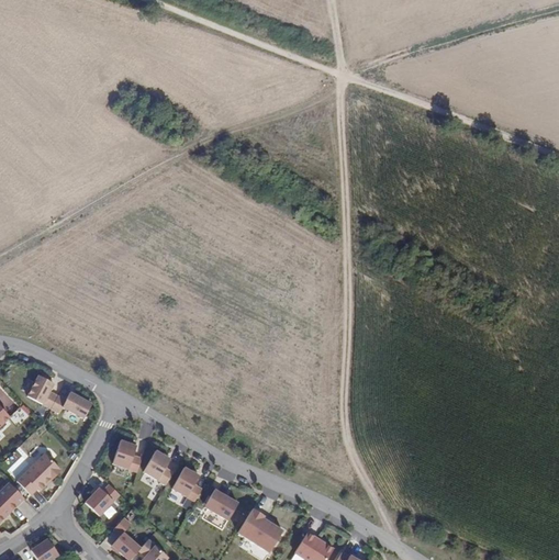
[(38,374),(28,394),(51,407),(58,394),(49,391),(54,382),(38,374)]
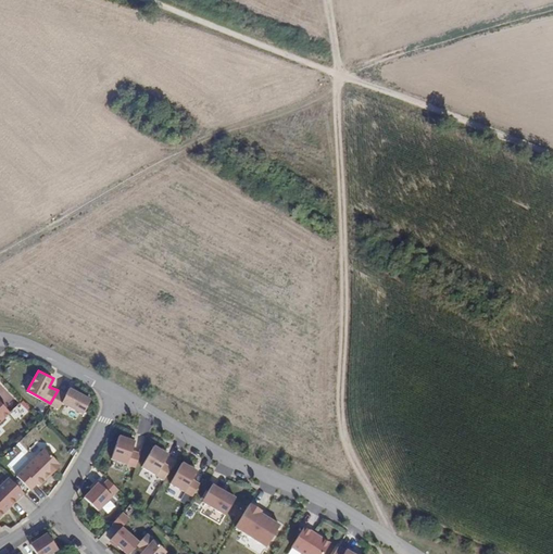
[(65,394),(58,390),(50,403),(60,407),(62,403),(83,413),(90,399),(70,388),(65,394)]
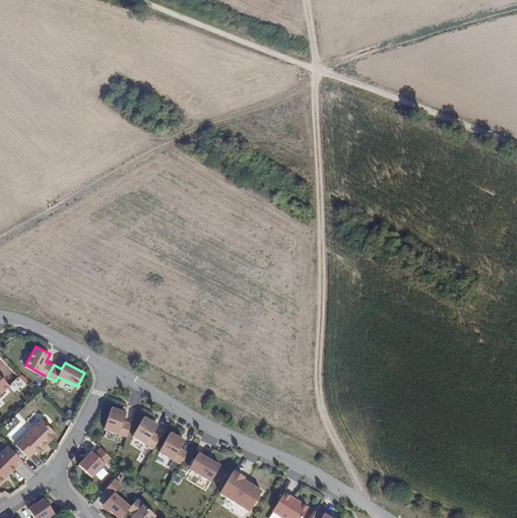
[(0,370),(0,392),(12,382),(0,370)]
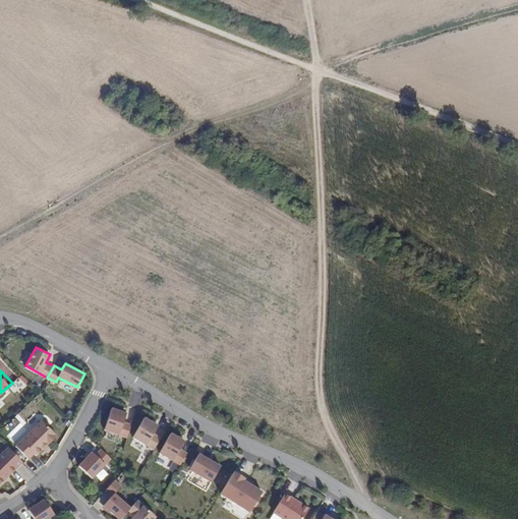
[(111,407),(104,428),(128,438),(132,424),(123,421),(126,412),(111,407)]
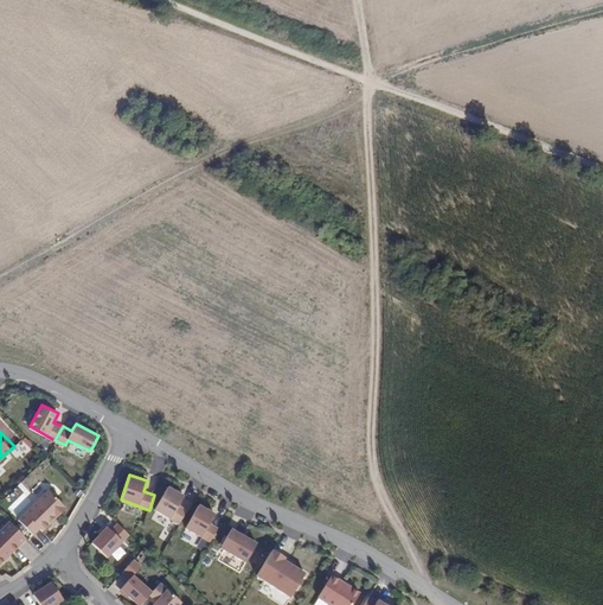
[(168,485),(155,509),(180,523),(188,509),(179,503),(184,495),(168,485)]
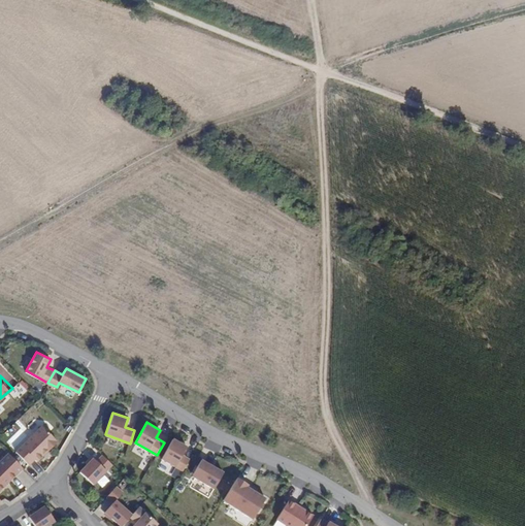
[(43,424),(19,450),(31,463),(37,457),(39,460),(59,439),(43,424)]
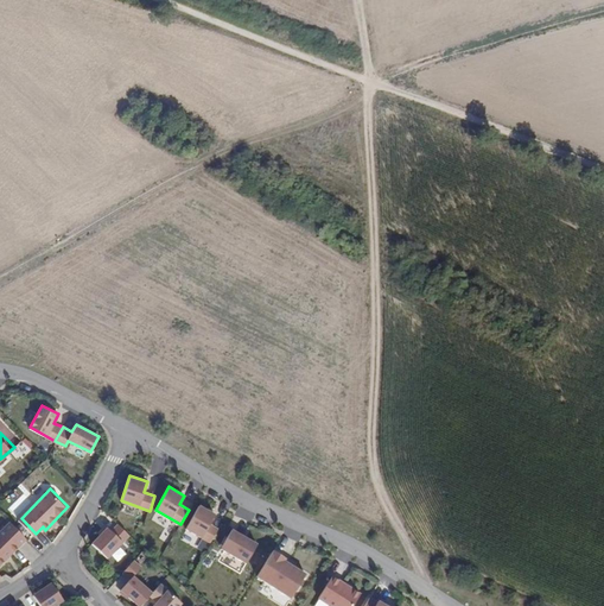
[(199,504),(186,528),(211,543),(220,529),(210,523),(216,513),(199,504)]
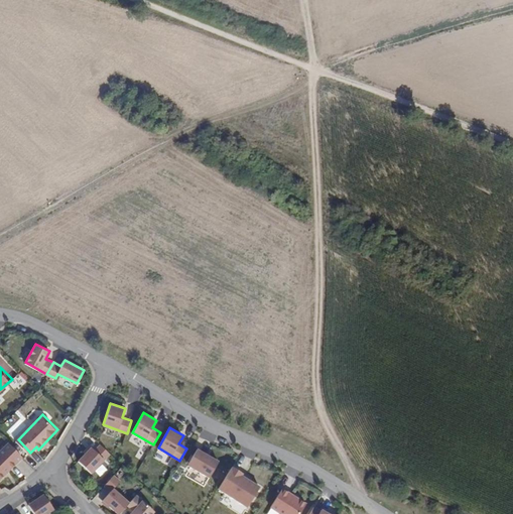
[(0,454),(0,477),(24,454),(12,441),(0,454)]
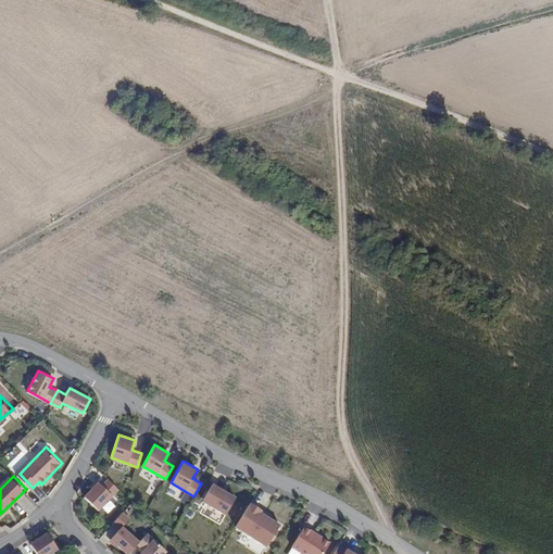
[(87,495),(101,508),(120,488),(109,478),(103,485),(100,481),(87,495)]
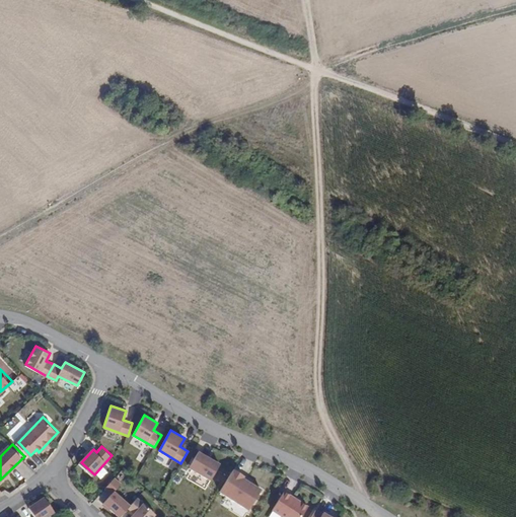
[(198,451),(189,467),(211,479),(220,463),(198,451)]
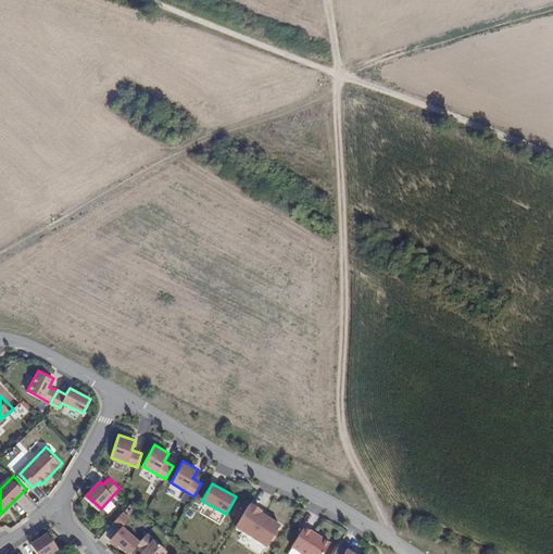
[(253,499),(238,523),(271,543),(284,521),(264,508),(265,506),(253,499)]
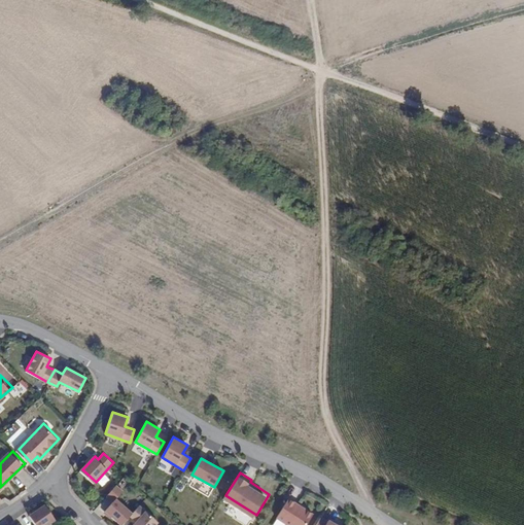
[(105,510),(121,524),(133,513),(117,499),(125,491),(117,485),(108,496),(113,500),(105,510)]
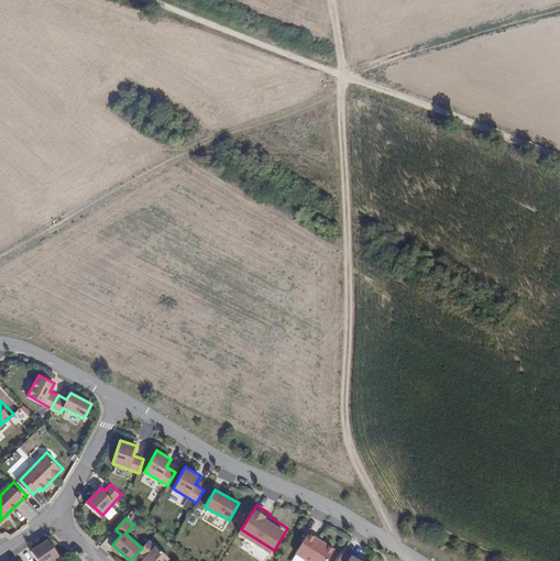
[(314,530),(299,549),(317,560),(328,560),(338,548),(314,530)]
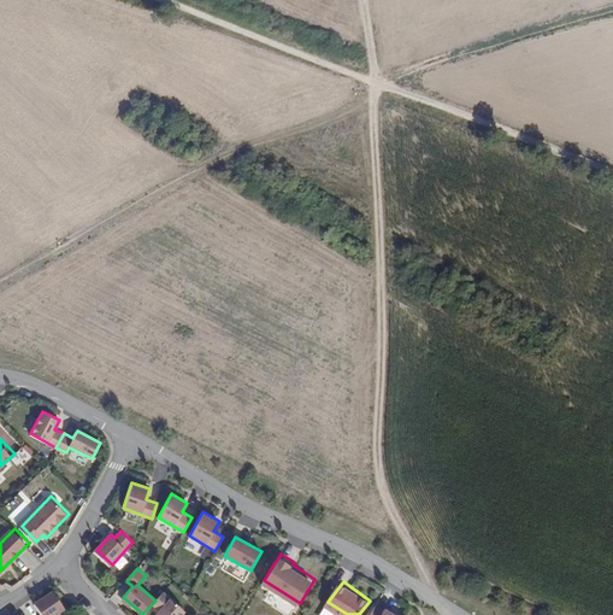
[(163,607),(157,614),(158,614),(181,614),(188,608),(165,589),(155,601),(163,607)]
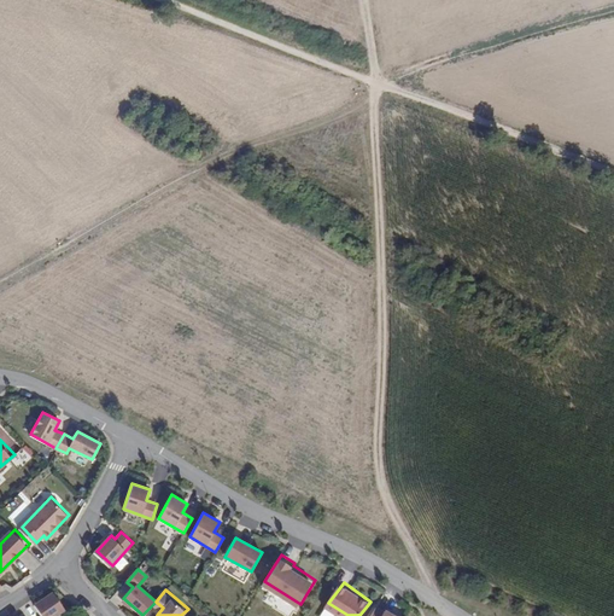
[(41,615),(53,615),(66,608),(54,591),(36,603),(44,615),(41,615)]
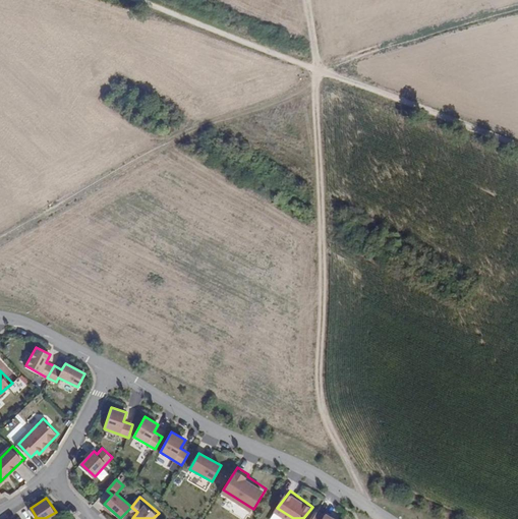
All buildings are outlined.
